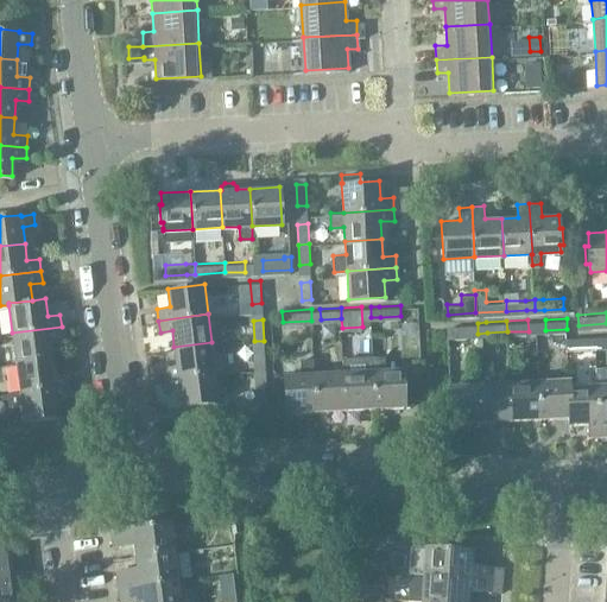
[(448,335),(469,334),(468,323),(448,324),(448,335)]
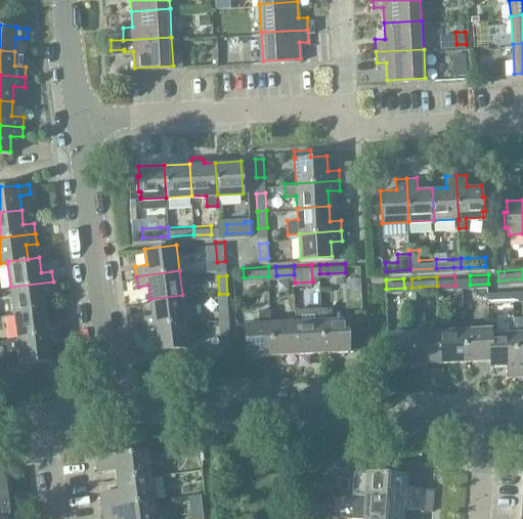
[(10,287),(14,312),(45,308),(43,293),(54,292),(53,282),(10,287)]
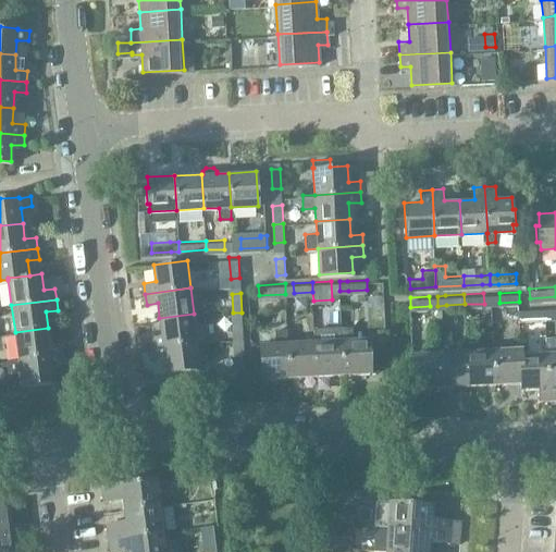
[(555,305),(553,306),(545,306),(545,317),(554,317),(555,316),(555,305)]
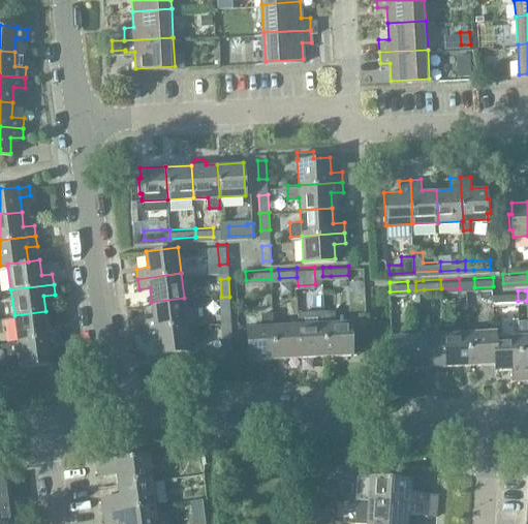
[(518,290),(493,293),(494,302),(518,301),(518,290)]
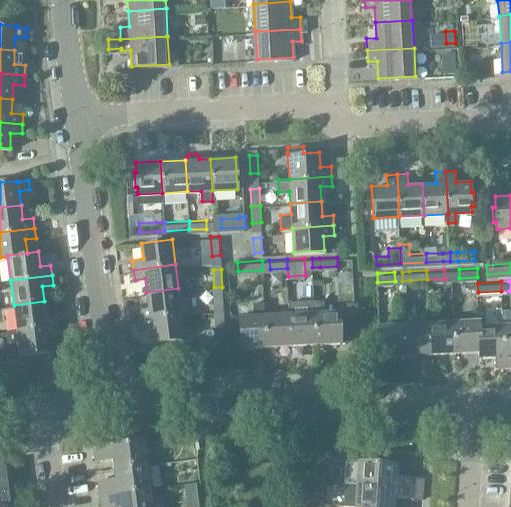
[(222,287),(214,287),(215,304),(223,304),(222,287)]
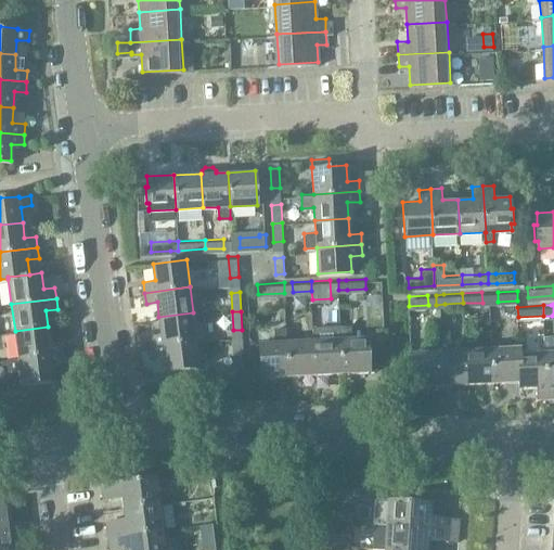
[(151,345),(196,340),(193,312),(158,317),(160,332),(150,334),(151,345)]
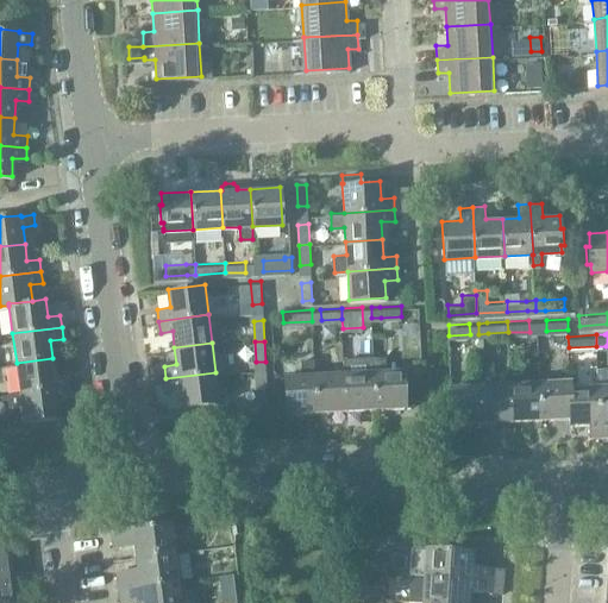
[(387,353),(374,355),(375,368),(376,404),(406,403),(412,403),(415,399),(414,372),(408,372),(405,372),(405,365),(387,366),(387,353)]
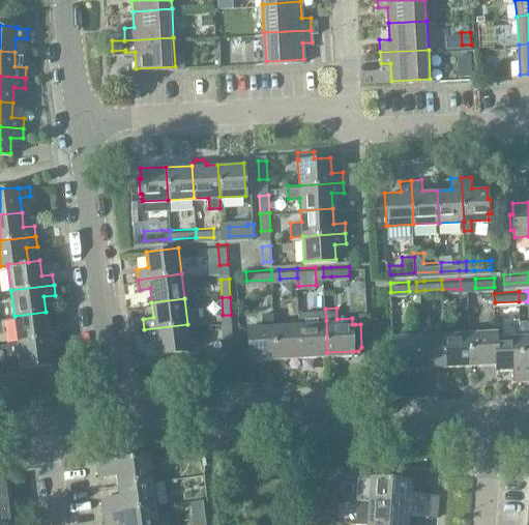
[(314,309),(299,310),(300,321),(302,354),(327,352),(326,320),(325,309),(314,309)]
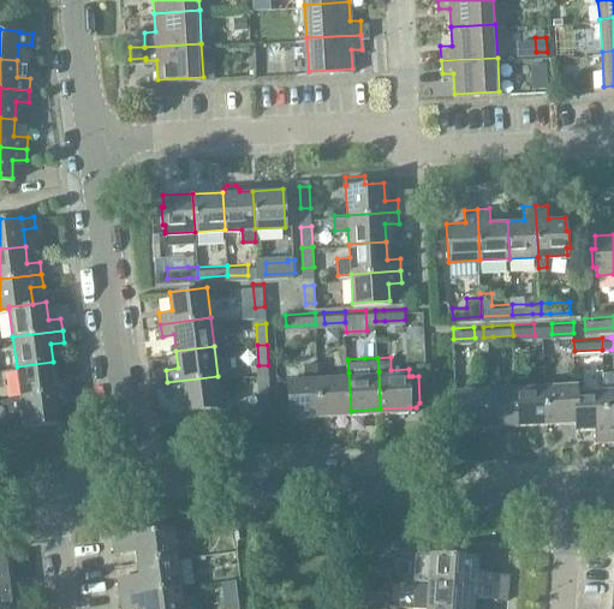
[(305,375),(288,376),(291,413),(321,412),(319,374),(317,359),(304,360),(305,375)]
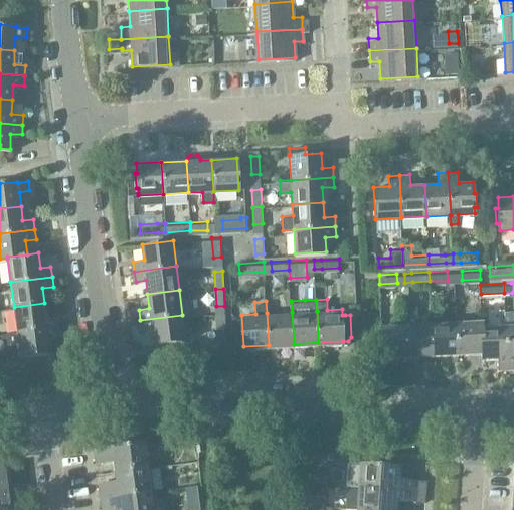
[(14,307),(17,331),(58,325),(57,315),(46,317),(44,303),(14,307)]
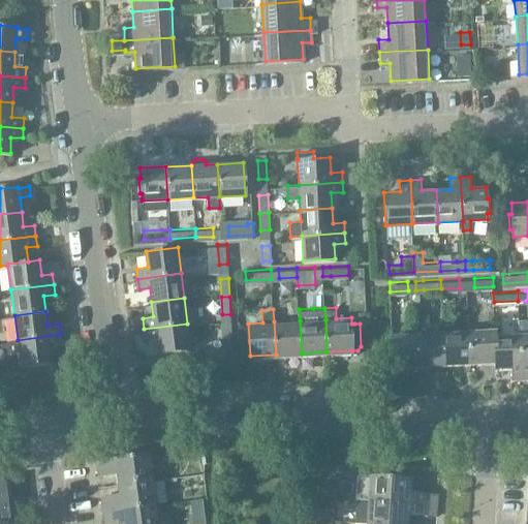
[(416,316),(417,334),(420,366),(444,364),(443,333),(430,333),(429,315),(416,316)]
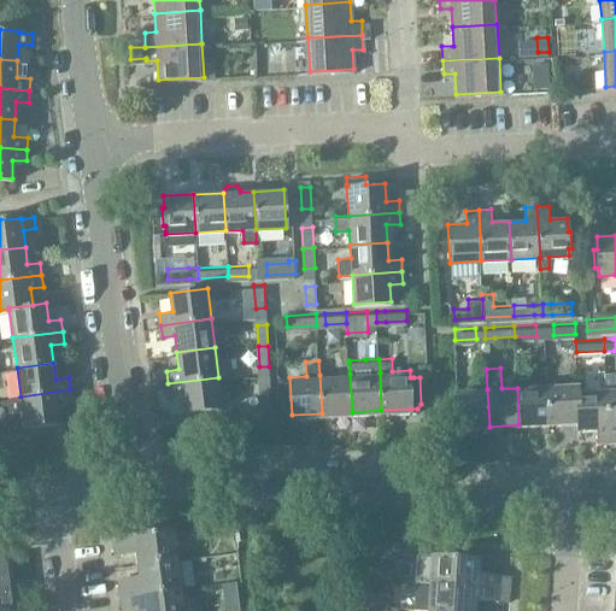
[(615,370),(605,371),(606,391),(609,440),(615,439),(615,370)]
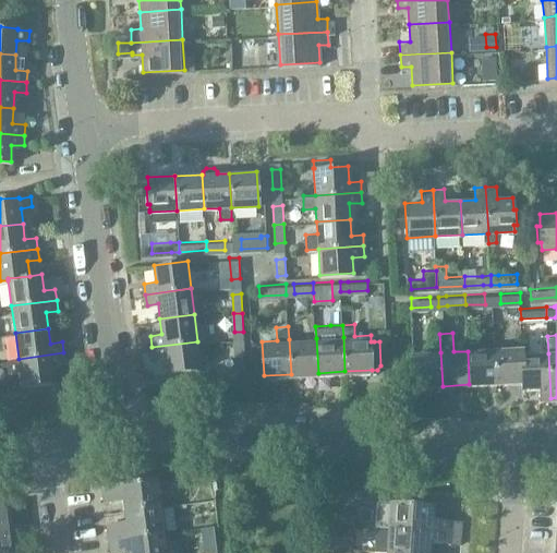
[(316,338),(289,339),(291,374),(318,373),(316,338)]
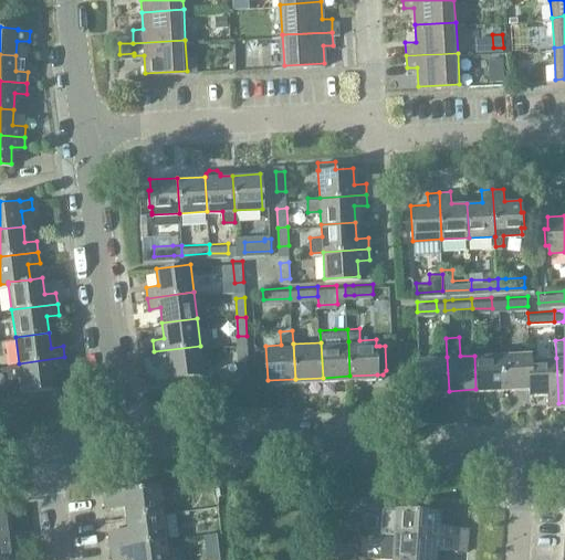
[(248,344),(238,344),(239,369),(249,369),(248,344)]
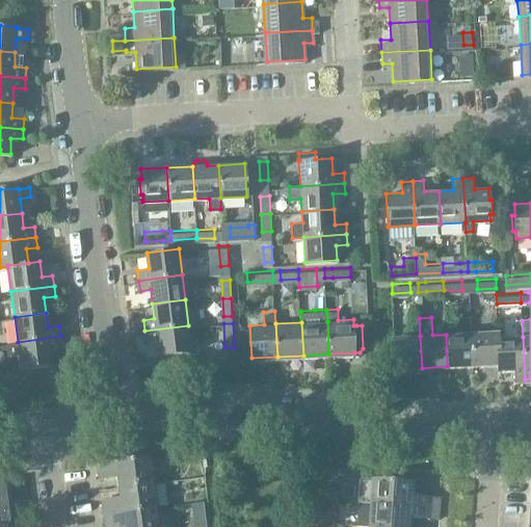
[(159,354),(191,350),(188,325),(144,331),(145,341),(157,340),(159,354)]
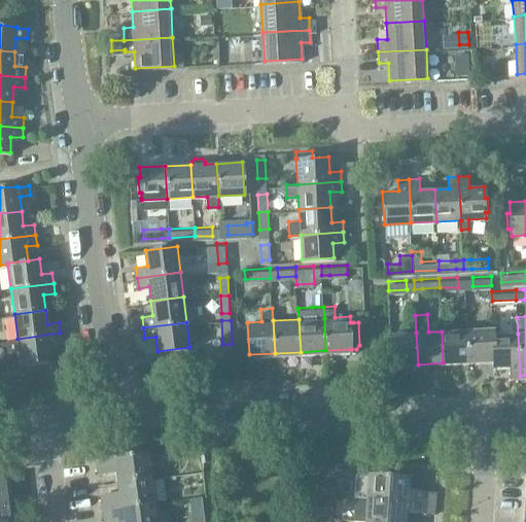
[(493,328),(466,329),(468,361),(493,360),(492,335),(493,335),(493,328)]
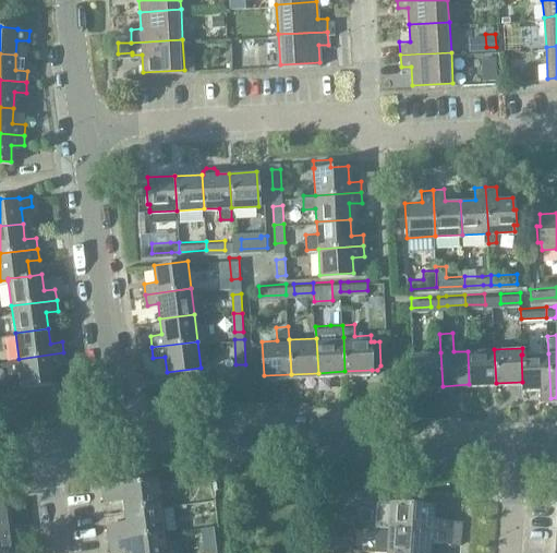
[(469,384),(496,383),(494,349),(468,351),(469,384)]
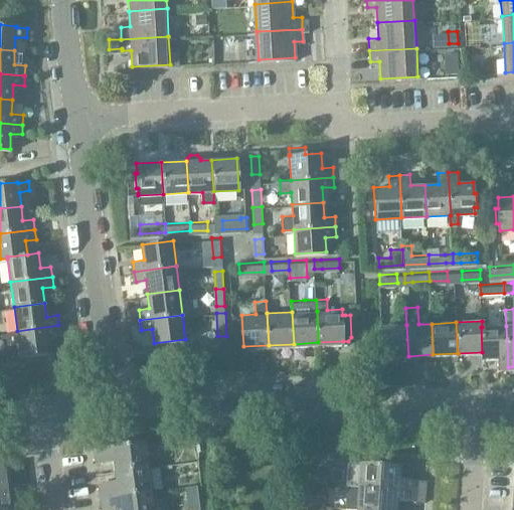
[(17,331),(7,332),(8,342),(18,341),(20,354),(51,350),(49,336),(60,335),(58,325),(17,331)]
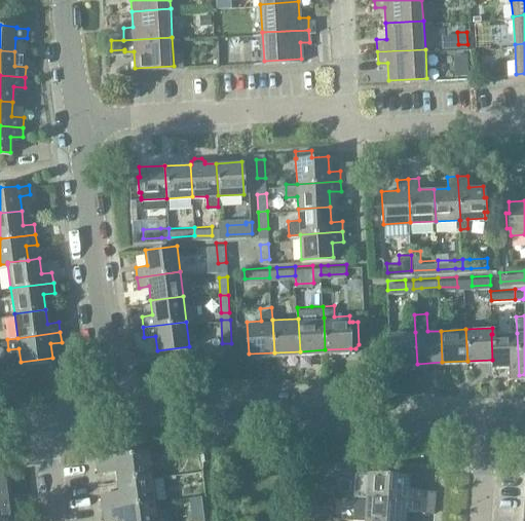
[(389,333),(391,365),(417,364),(415,332),(389,333)]
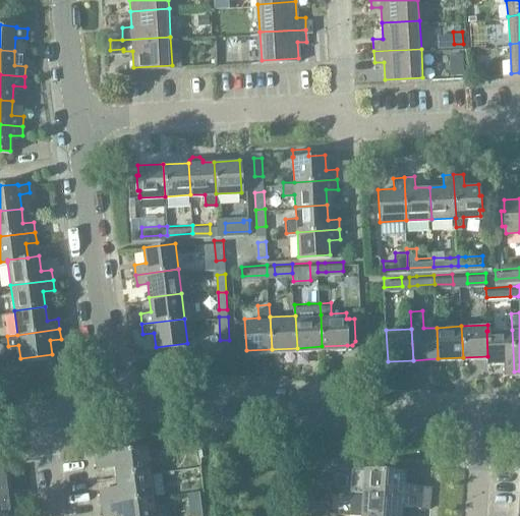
[(514,371),(512,330),(487,331),(486,331),(487,356),(488,362),(504,362),(504,373),(514,371)]
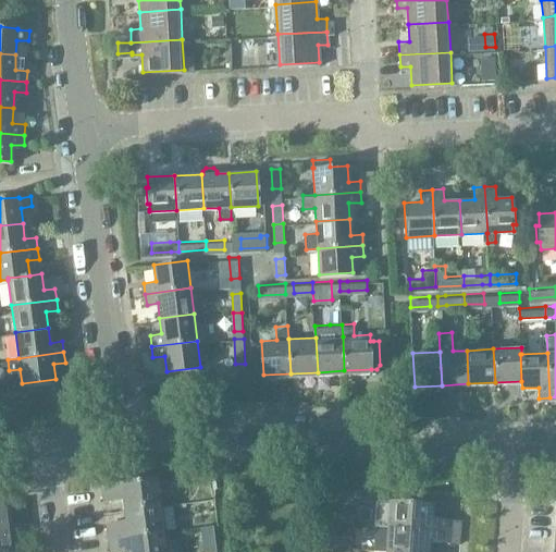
[(123,497),(125,508),(160,503),(157,477),(102,483),(104,500),(123,497)]
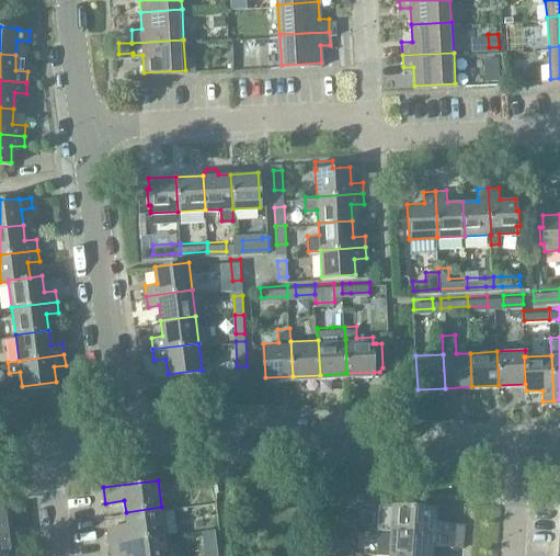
[(380,502),(379,528),(391,529),(465,534),(466,522),(435,521),(436,507),(380,502)]
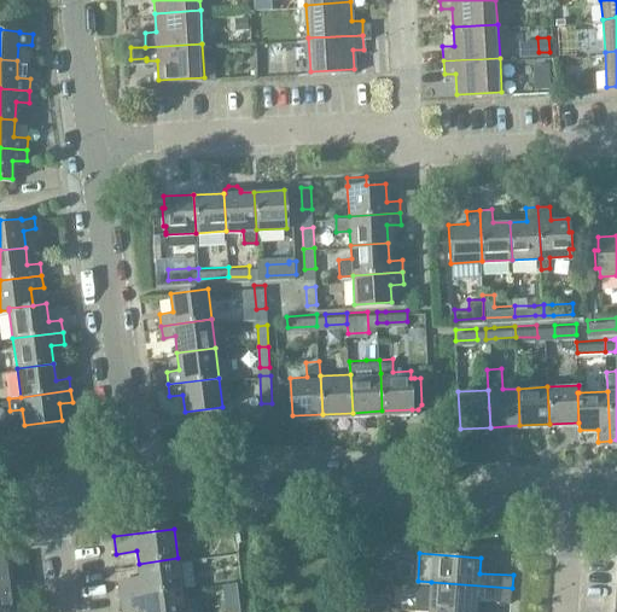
[(118,580),(121,595),(181,587),(178,558),(139,564),(140,577),(118,580)]
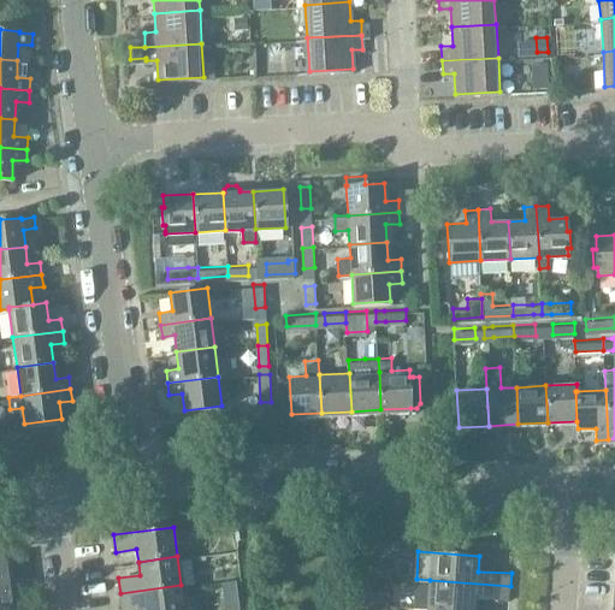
[(9,558),(0,558),(0,588),(12,587),(9,558)]
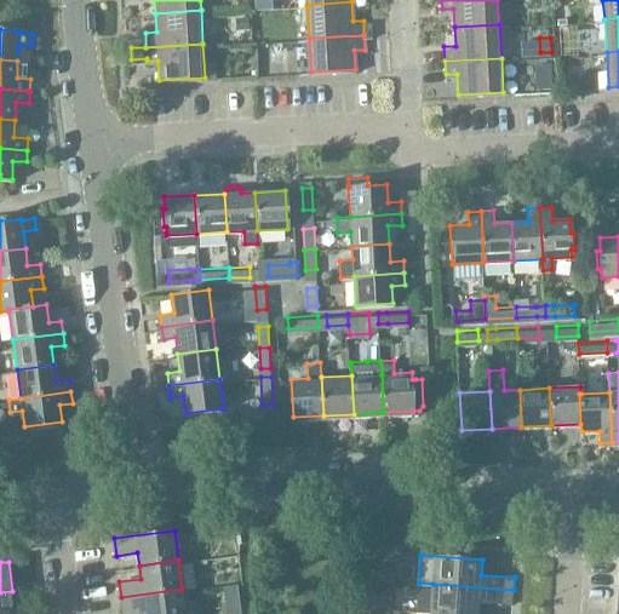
[(240,581),(224,584),(225,594),(241,592),(240,581)]
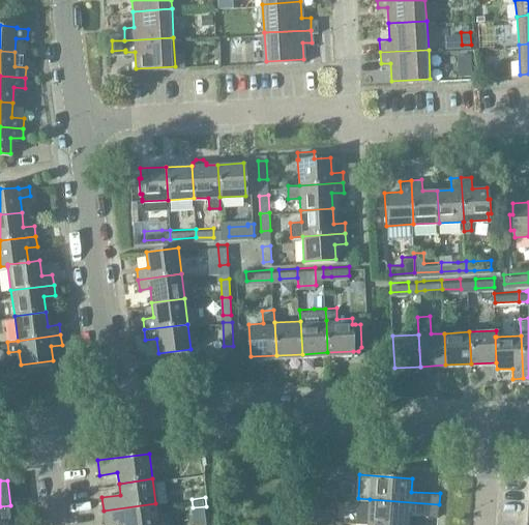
[(370,499),(369,522),(405,524),(409,524),(410,514),(438,515),(439,504),(370,499)]
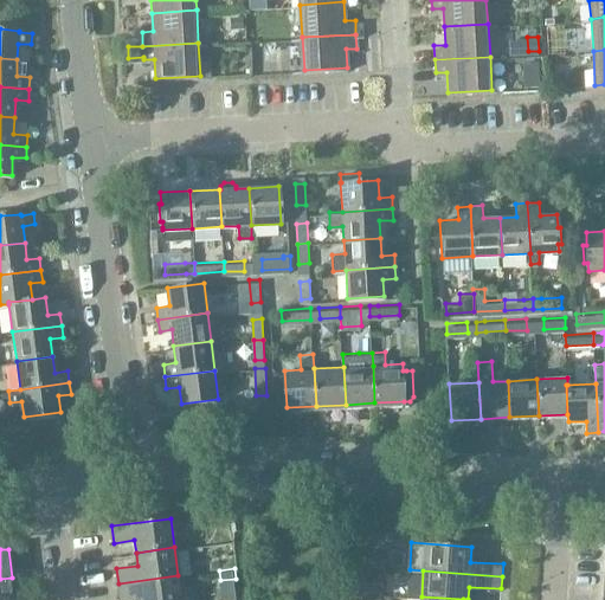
[(142,597),(142,599),(181,599),(178,575),(118,584),(121,599),(142,597)]
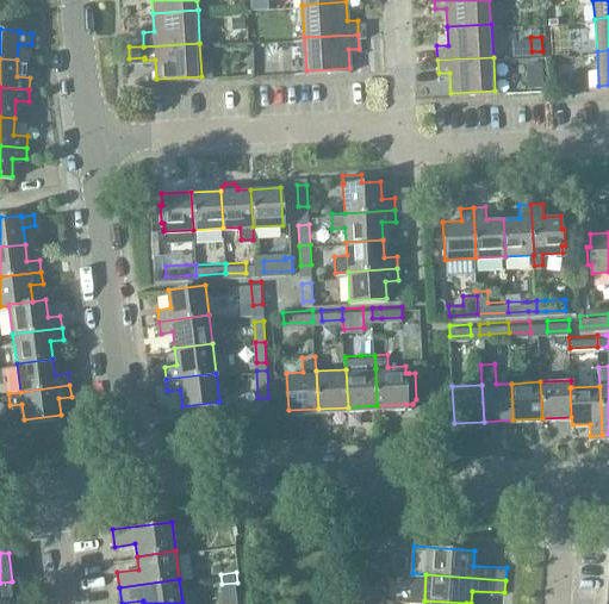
[(0,603),(13,603),(12,581),(0,583),(0,603)]
